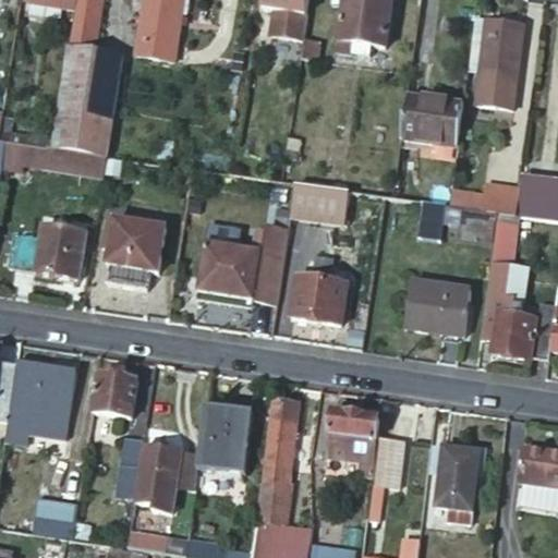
[(52,147),(108,156),(110,146),(116,147),(117,138),(110,137),(121,51),(94,48),(101,0),(75,0),(71,28),(52,147)]
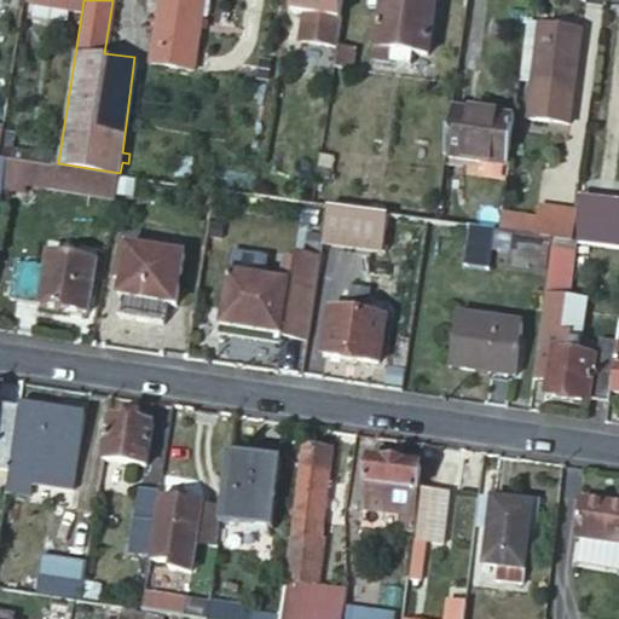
[(157,0),(151,41),(196,48),(202,0),(157,0)]
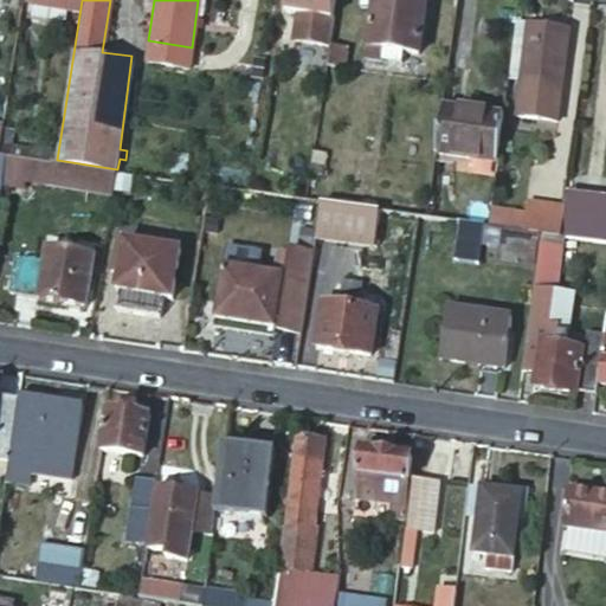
[(323,71),(326,59),(329,39),(334,15),(330,14),(333,0),(281,0),(281,7),(314,13),(310,36),(304,34),(302,46),(308,47),(304,68),(323,71)]
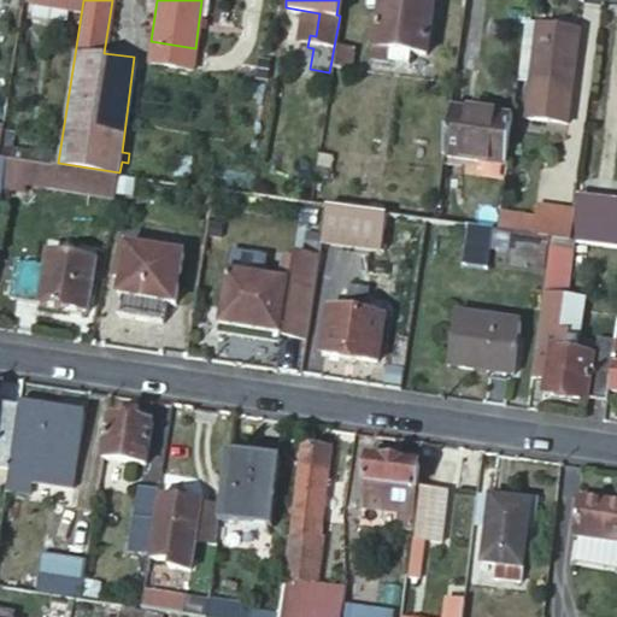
[(423,0),(378,0),(371,56),(387,59),(389,46),(423,51),(430,1),(423,0)]
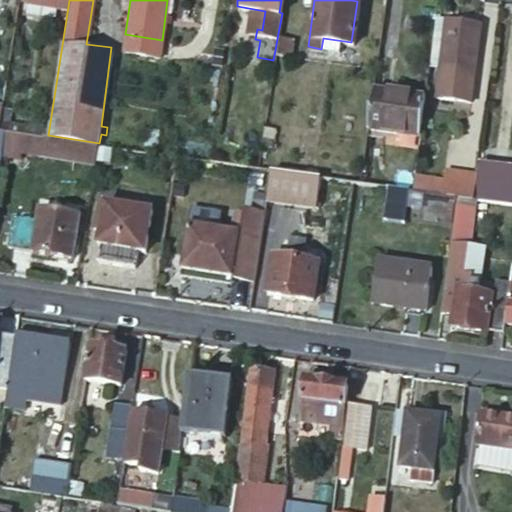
[(444,18),(438,62),(474,67),(480,23),(444,18)]
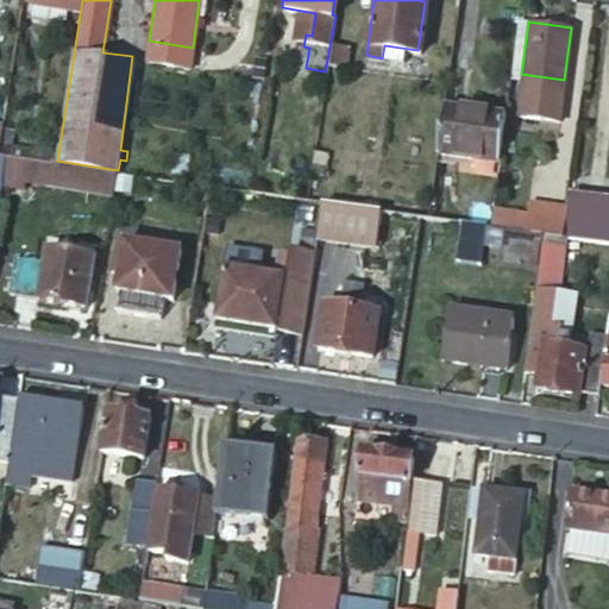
[(331,39),(327,60),(345,62),(347,42),(331,39)]
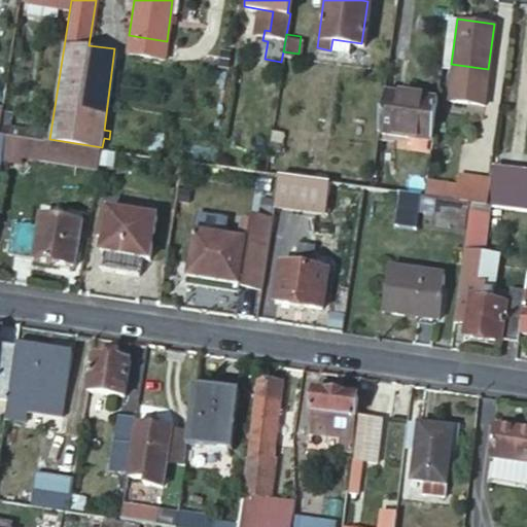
[(383,90),(377,132),(431,140),(437,98),(383,90)]
